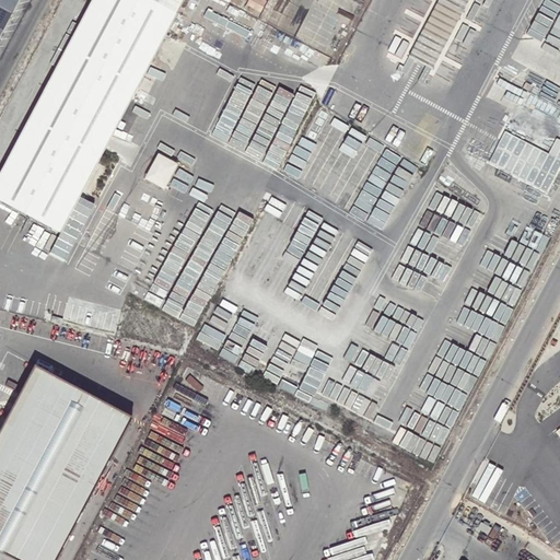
[(0,0),(0,37),(20,0),(0,0)]
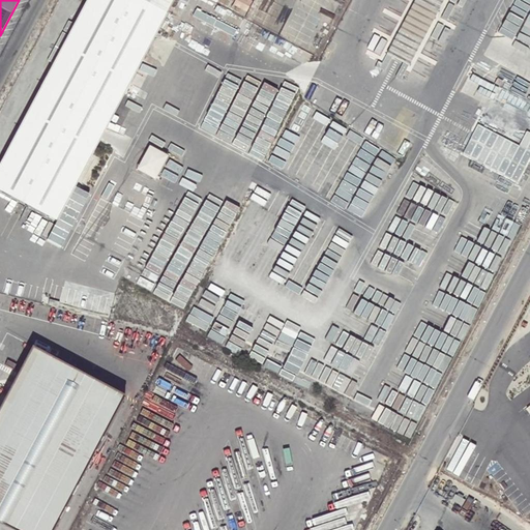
[(88,0),(0,163),(0,174),(63,208),(75,187),(175,0),(88,0)]
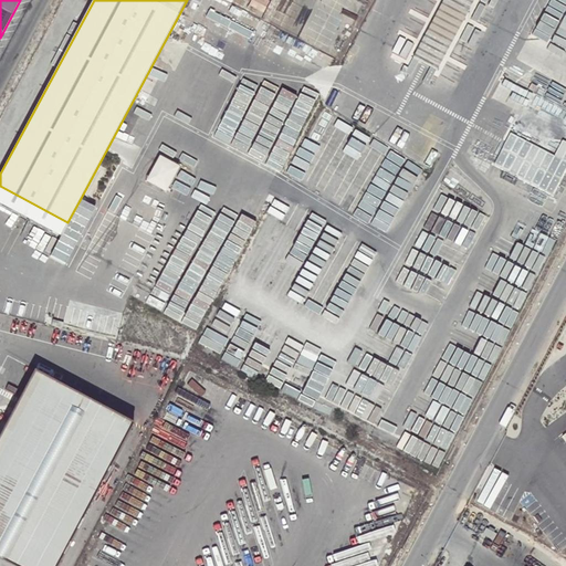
[(493,164),(555,197),(565,176),(565,107),(532,90),(493,164)]
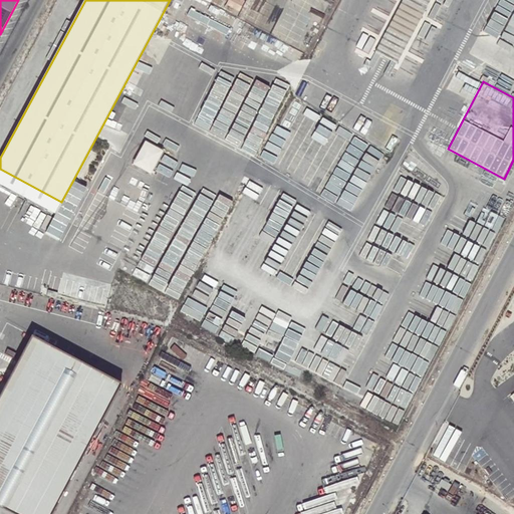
[(157,174),(170,151),(152,141),(139,164),(157,174)]
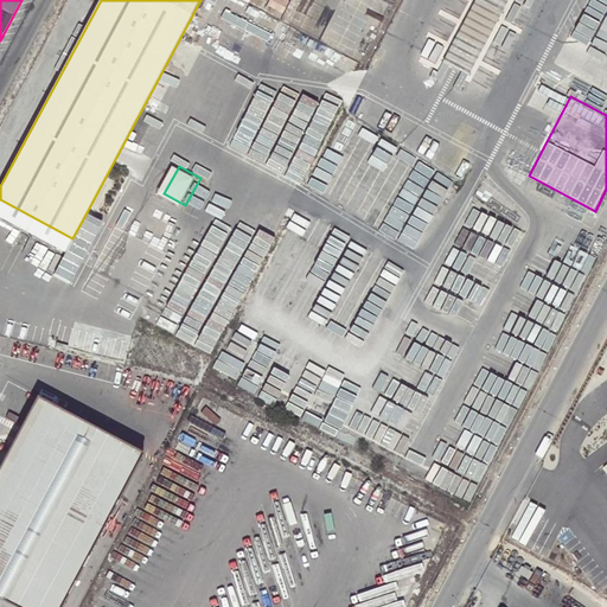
[(0,218),(64,253),(72,238),(0,199),(0,218)]
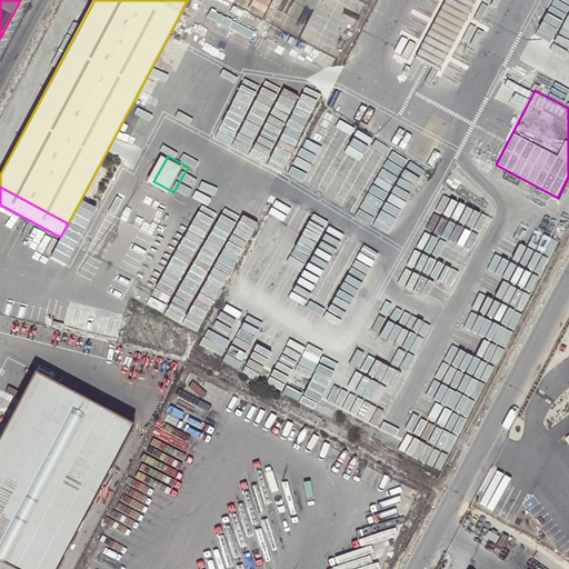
[(8,358),(0,372),(0,561),(13,568),(58,568),(135,425),(8,358)]
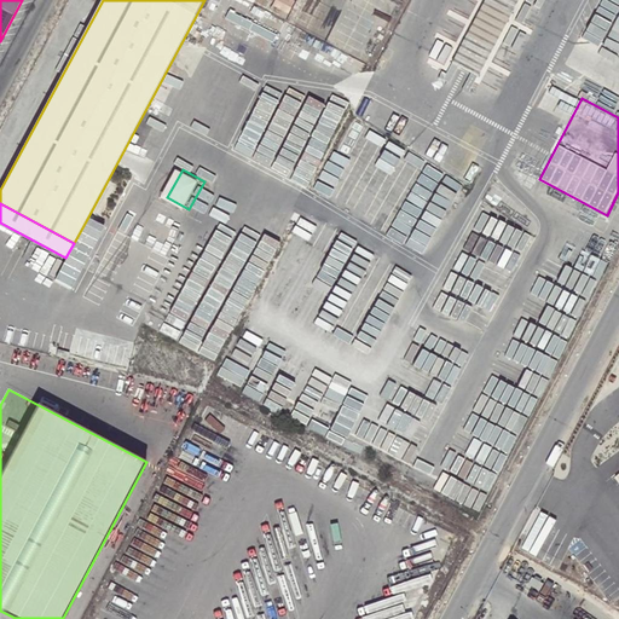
[(544,585),(532,579),(527,588),(539,594),(544,585)]
